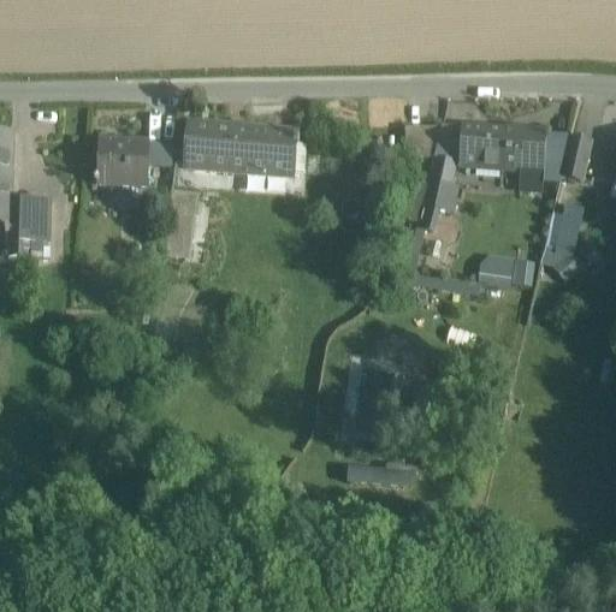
[(294,131),(188,125),(185,168),(290,176),(290,170),(292,143),(297,144),(298,134),(294,134),(294,131)]
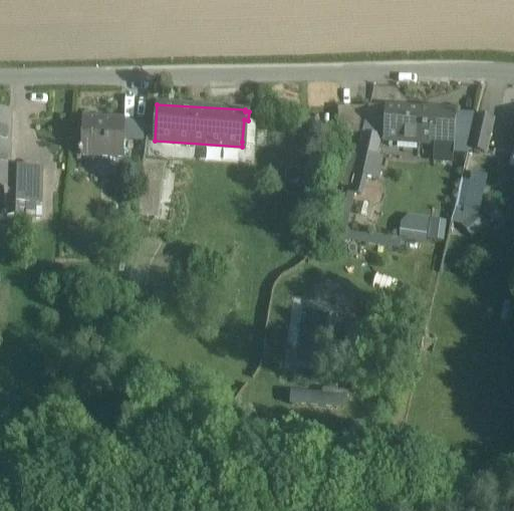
[(366,105),(338,104),(337,131),(361,131),(366,105)]
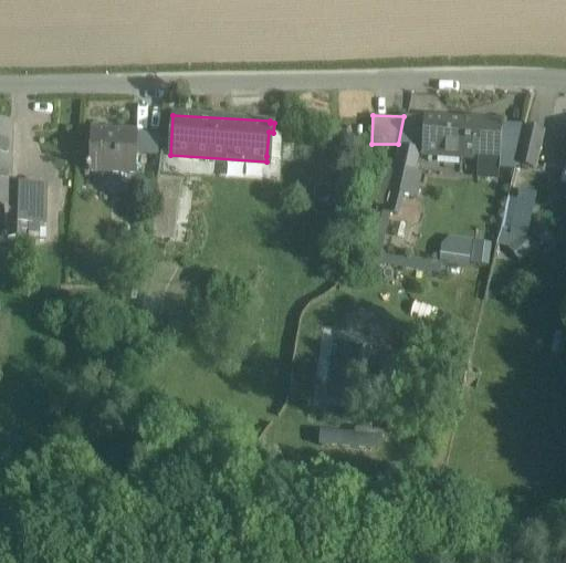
[(463,120),(423,116),(422,149),(461,153),(463,120)]
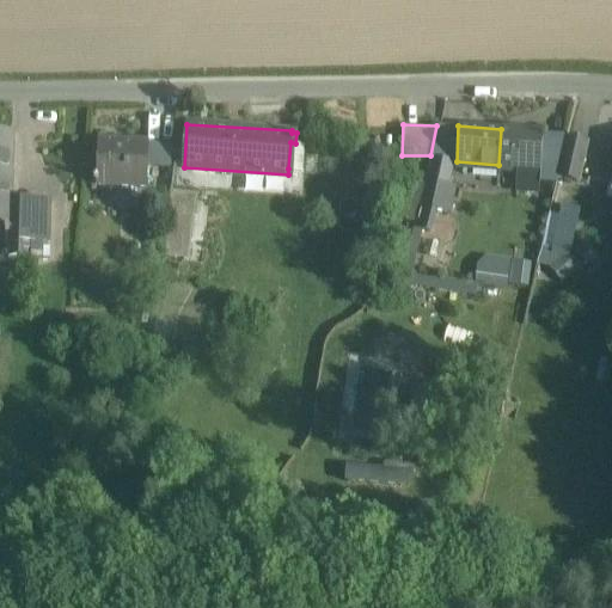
[(540,129),(501,126),(501,129),(499,165),(499,167),(532,170),(538,171),(540,129)]
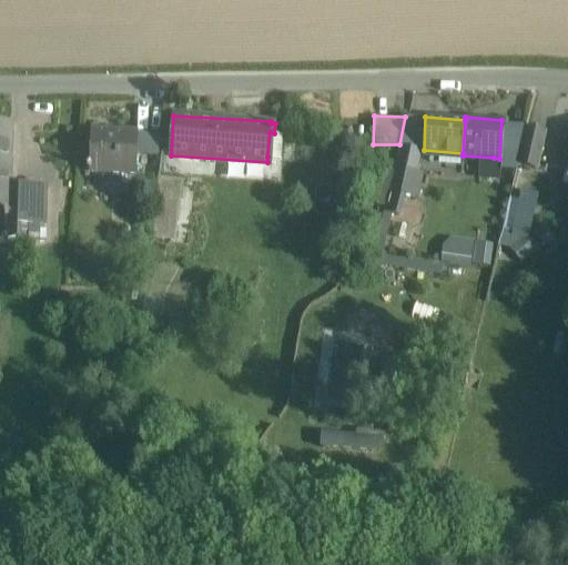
[(10,123),(0,122),(0,210),(3,211),(8,211),(9,182),(10,123)]
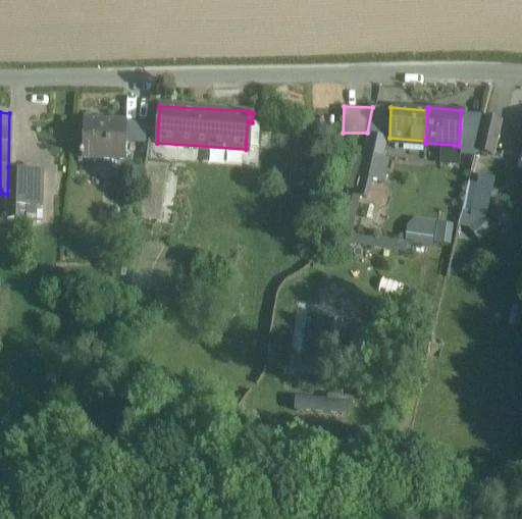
[(499,119),(484,116),(476,149),(491,152),(499,119)]
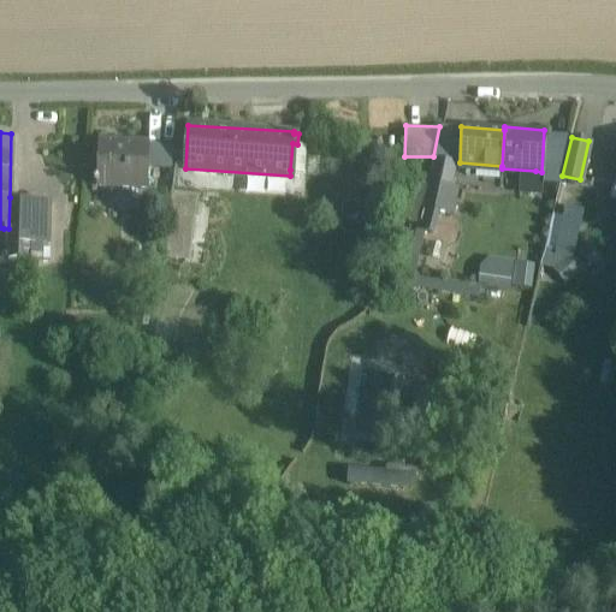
[(147,143),(99,141),(98,183),(122,184),(146,185),(147,143)]
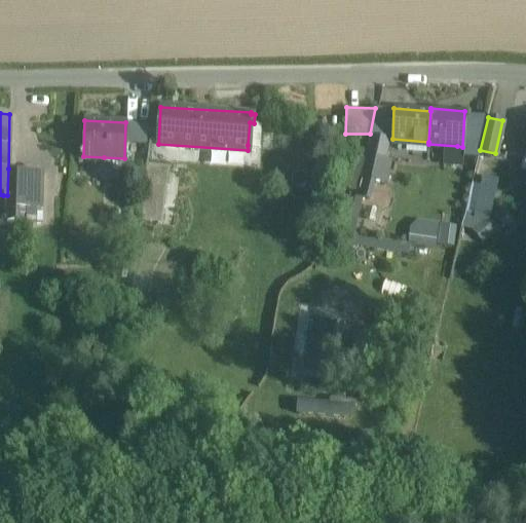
[(130,121),(130,143),(147,143),(147,121),(130,121)]
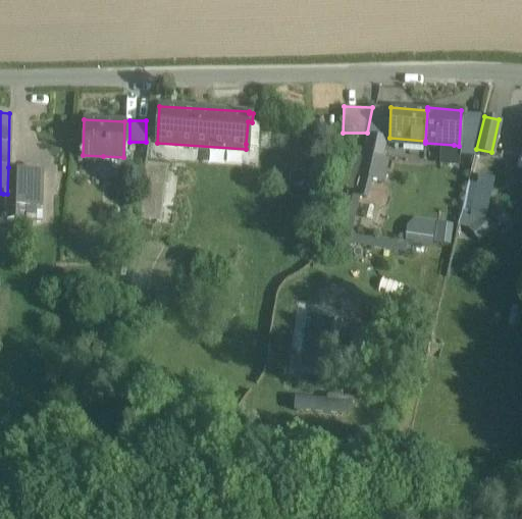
[(260,122),(252,122),(248,121),(246,144),(259,145),(260,122)]
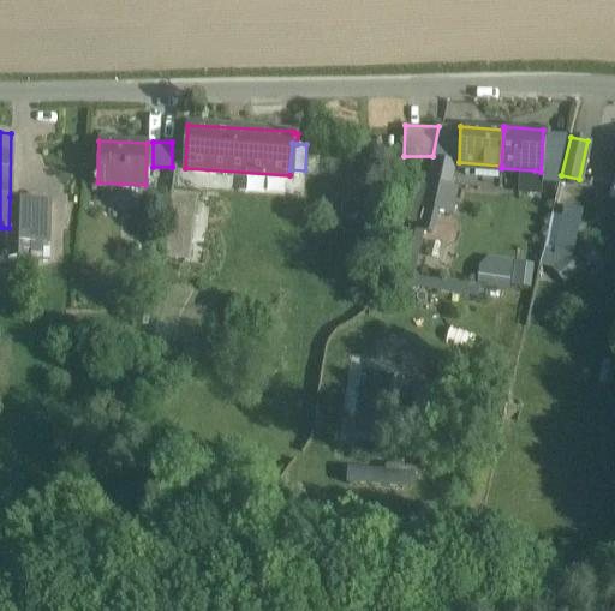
[(454,161),(436,157),(430,185),(448,189),(454,161)]
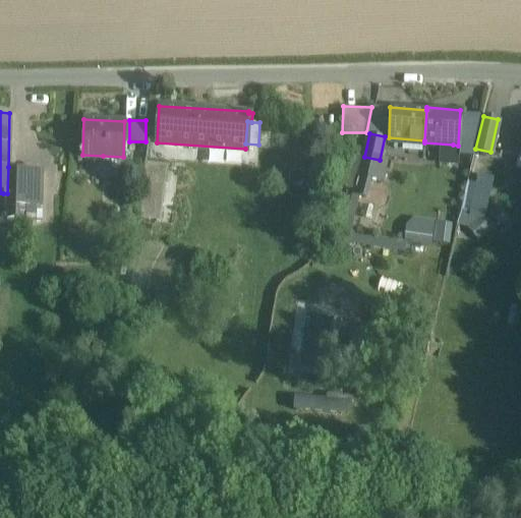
[(122,169),(123,157),(103,156),(102,168),(122,169)]
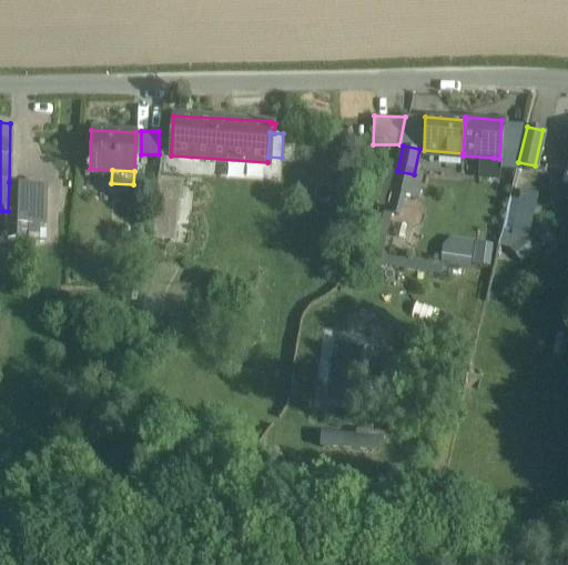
[(179,180),(158,177),(150,234),(171,238),(179,180)]
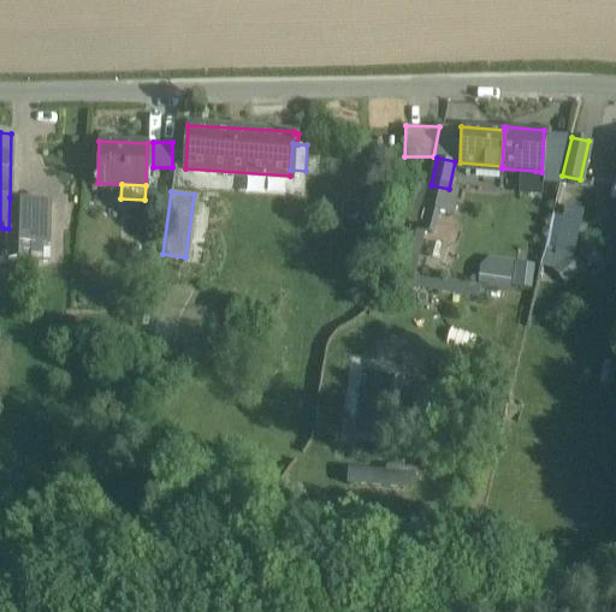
[(48,198),(10,197),(9,229),(4,229),(4,232),(7,232),(7,233),(7,235),(7,241),(28,242),(47,242),(48,198)]
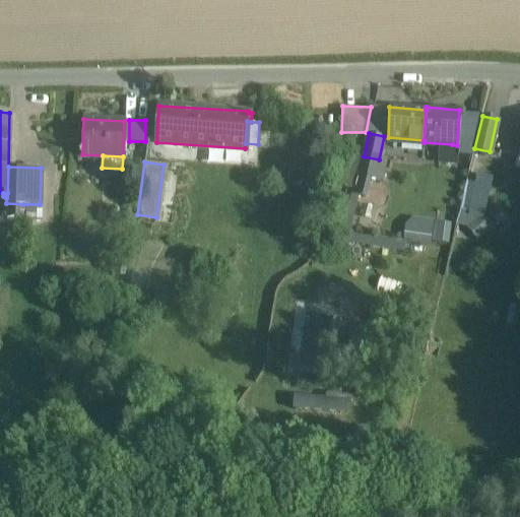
[(23,204),(6,203),(6,216),(23,217),(23,204)]
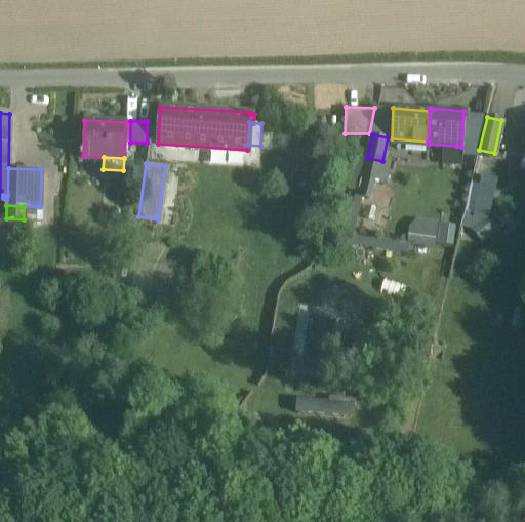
[(453,247),(459,224),(413,213),(407,237),(453,247)]
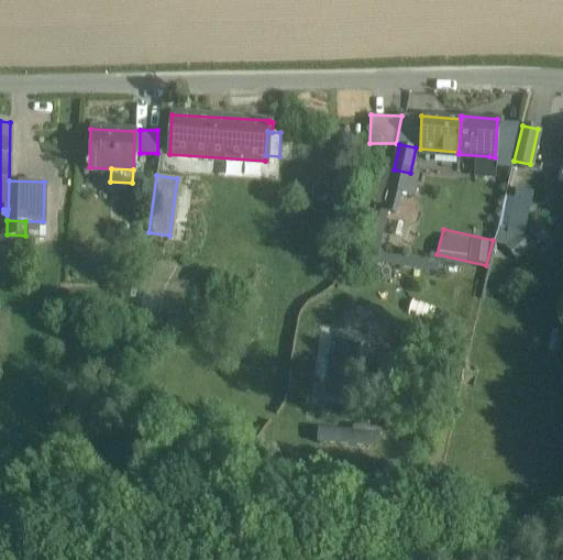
[(514,234),(498,229),(494,241),(505,244),(516,257),(526,249),(514,234)]
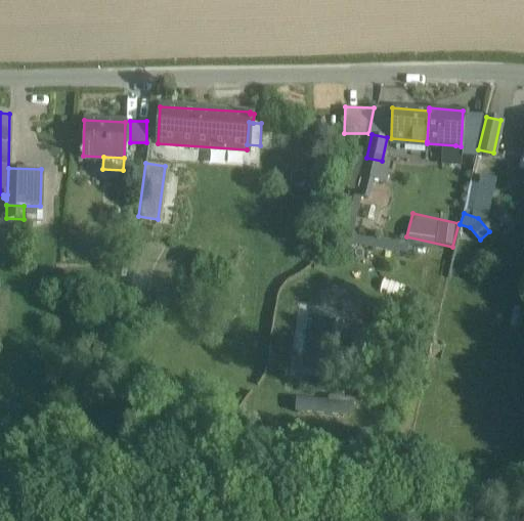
[(405,253),(406,240),(354,234),(352,248),(405,253)]
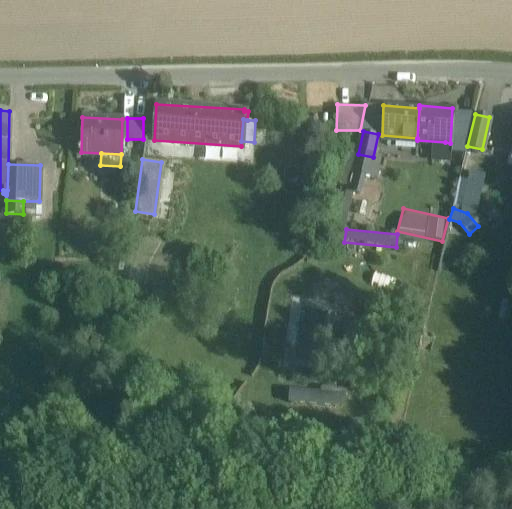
[(370,328),(346,324),(344,336),(353,337),(349,356),(364,358),(370,328)]
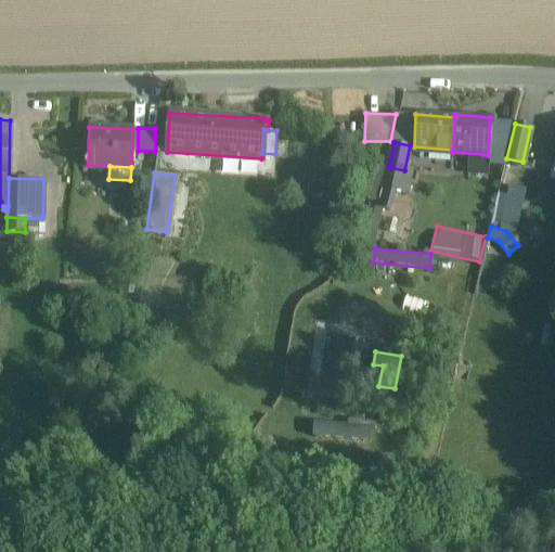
[(392,405),(381,402),(378,416),(389,419),(392,405)]
